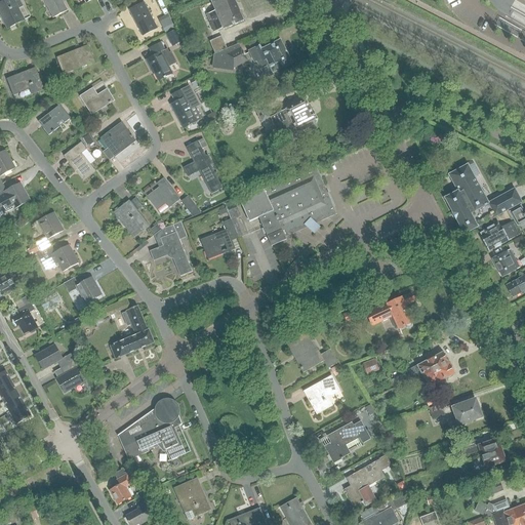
[(17,9),(23,6),(18,0),(16,0),(13,1),(12,0),(5,0),(0,3),(0,15),(6,29),(24,19),(17,9)]
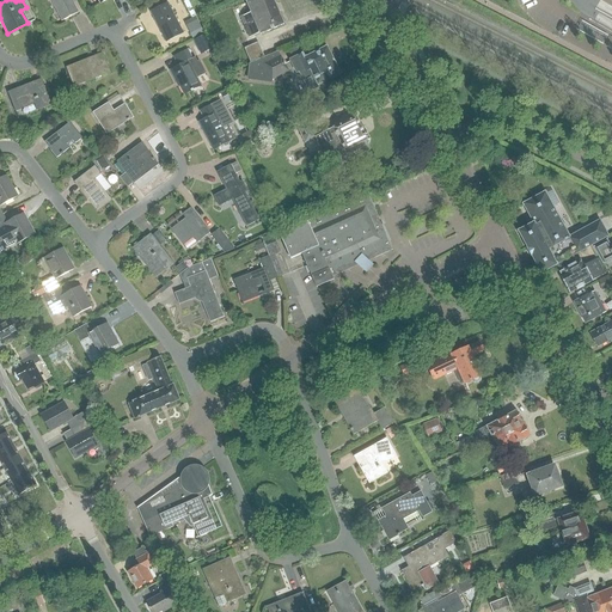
[(49,0),(61,22),(78,13),(72,0),(71,0),(49,0)]
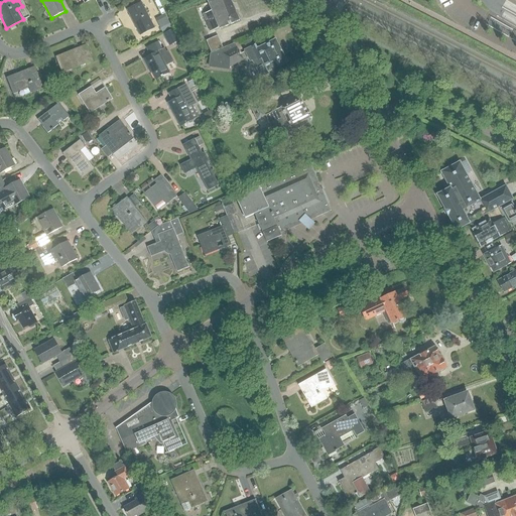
[(203,14),(210,31),(212,37),(206,40),(210,52),(222,47),(215,29),(219,28),(219,29),(239,21),(230,0),(207,0),(211,10),(203,14)]
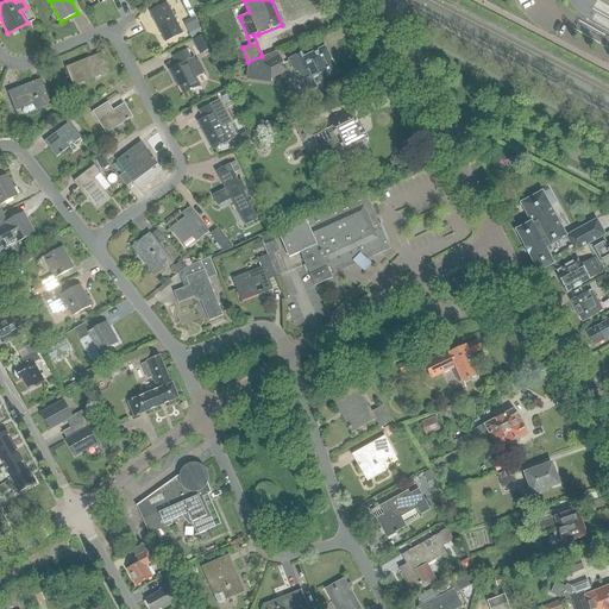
[(165,42),(182,33),(165,2),(149,12),(165,42)]
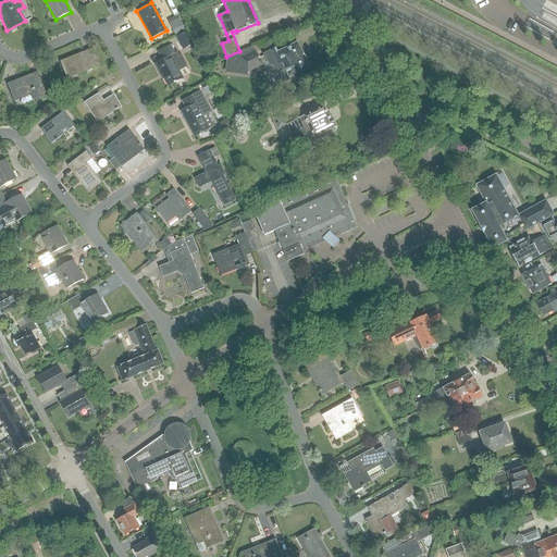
[(175,25),(171,27),(175,35),(185,29),(181,22),(177,15),(172,19),(175,25)]
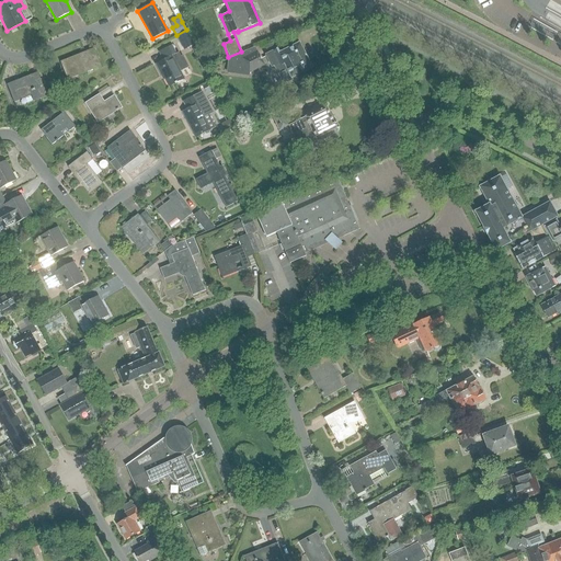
[(176,37),(183,50),(194,45),(187,32),(176,37)]
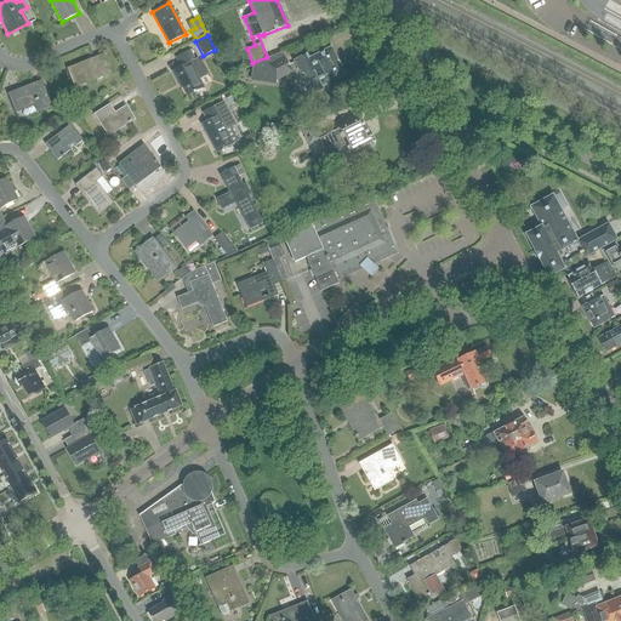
[(322,87),(346,75),(331,47),(309,60),(307,55),(294,61),(300,75),(303,73),(313,92),(315,91),(315,92),(323,90),(322,87)]
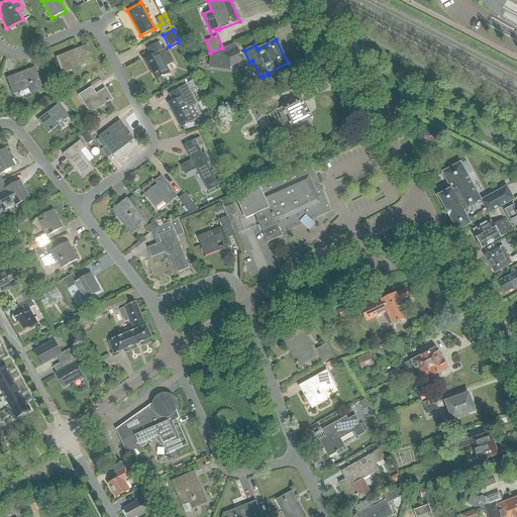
[(170,73),(166,66),(174,62),(168,52),(167,53),(165,48),(163,49),(159,42),(146,48),(150,56),(143,60),(148,68),(149,68),(156,80),(170,73)]
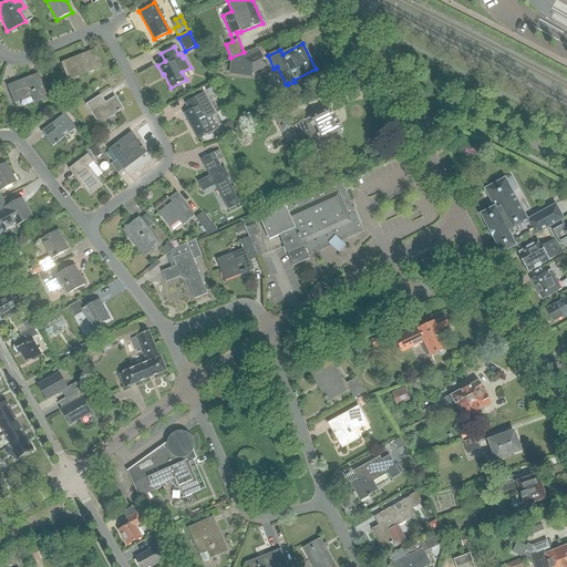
[(95,50),(84,53),(62,63),(68,79),(101,65),(95,50)]
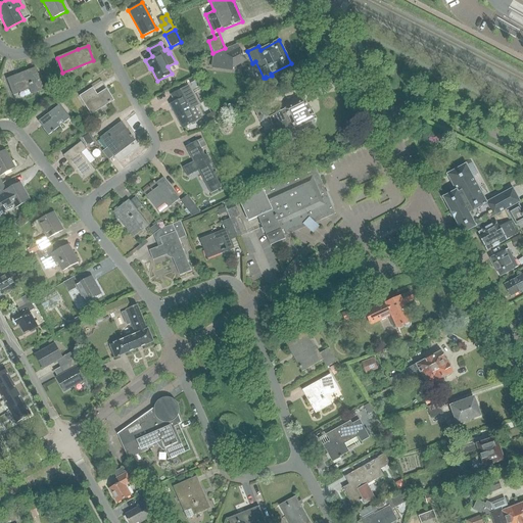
[(247,61),(239,46),(204,63),(204,64),(206,63),(214,78),(211,79),(212,79),(224,74),(224,73),(222,74),(224,67),(231,63),(237,65),(235,66),(236,66),(247,61)]
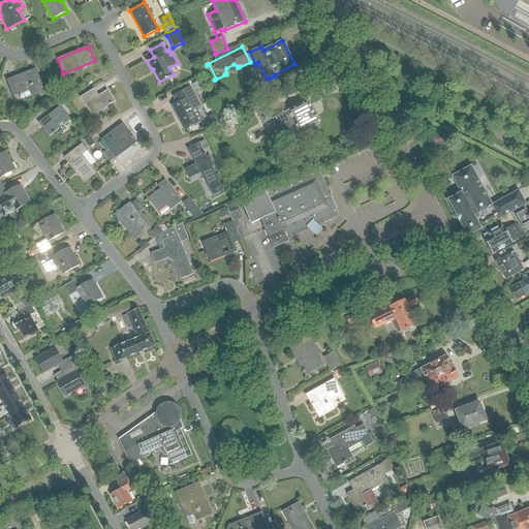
[(5,81),(12,96),(29,90),(31,96),(43,91),(34,68),(5,81)]
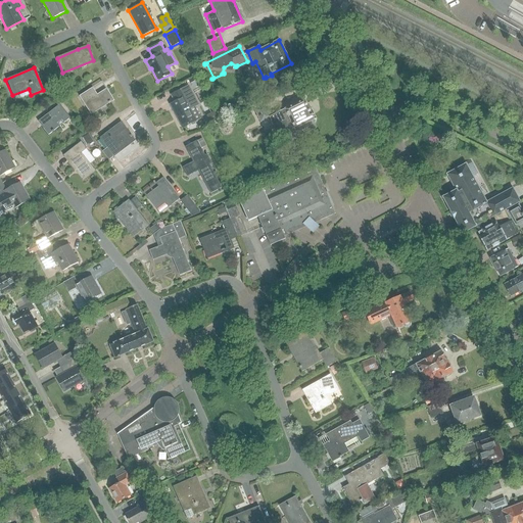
[(188,81),(192,87),(198,84),(195,77),(188,81)]
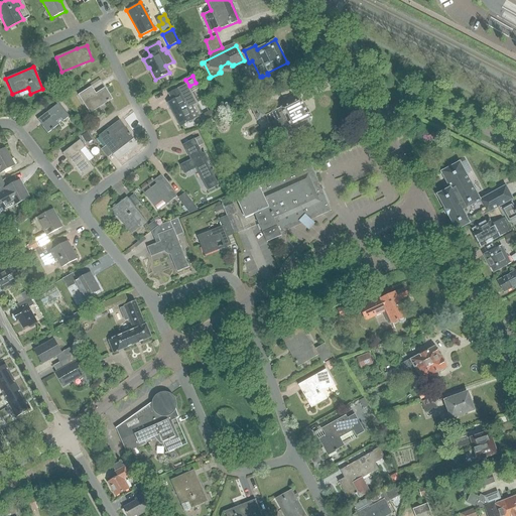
[(194,120),(187,109),(196,105),(185,85),(168,94),(172,101),(167,104),(179,127),(194,120)]
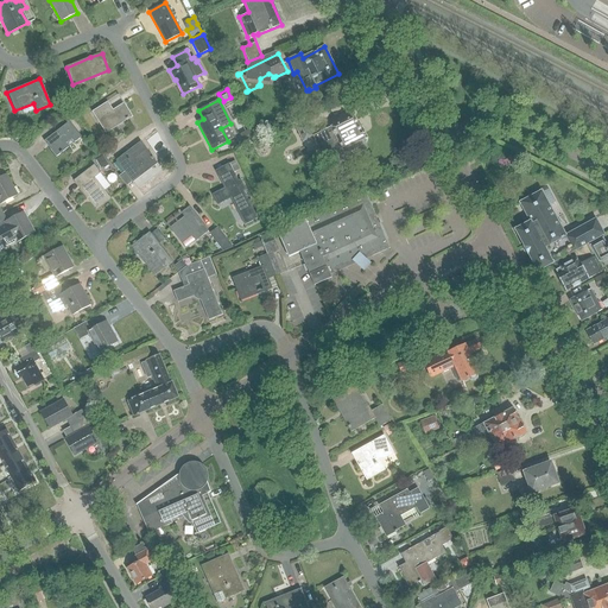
[(106,134),(132,116),(124,103),(113,111),(107,102),(92,112),(106,134)]
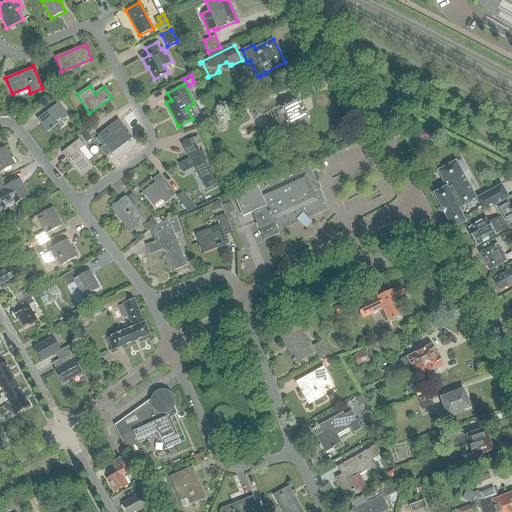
[(308,121),(310,117),(307,113),(304,112),(297,98),(266,114),(260,103),(249,108),(255,120),(264,116),(271,130),(286,122),(290,131),(301,125),(303,129),(309,126),(307,122),(309,121),(308,121)]
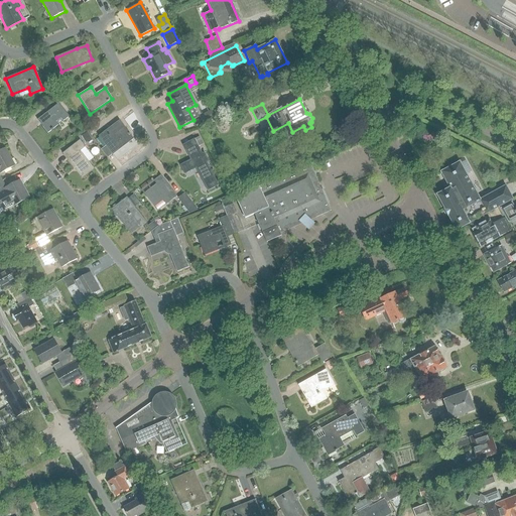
[(63,121),(69,117),(58,104),(37,120),(47,134),(57,125),(55,122),(60,118),(63,121)]
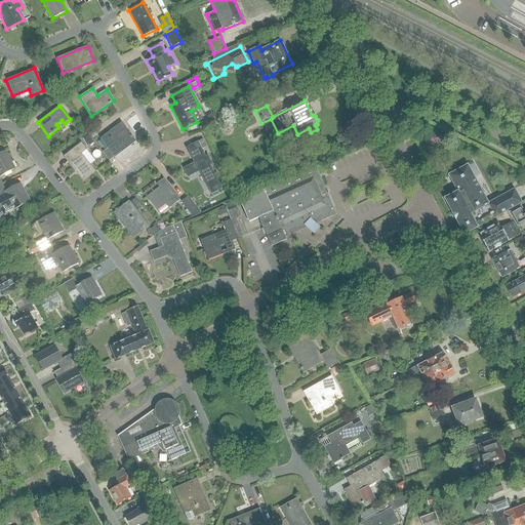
[(216,117),(213,111),(207,114),(210,120),(216,117)]
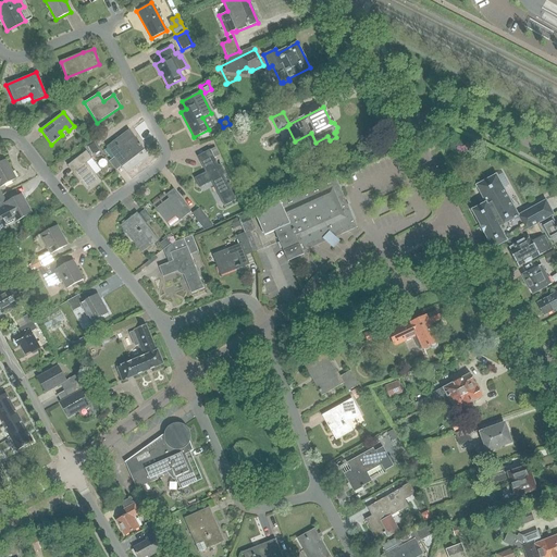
[(121,166),(144,150),(128,131),(107,147),(121,166)]
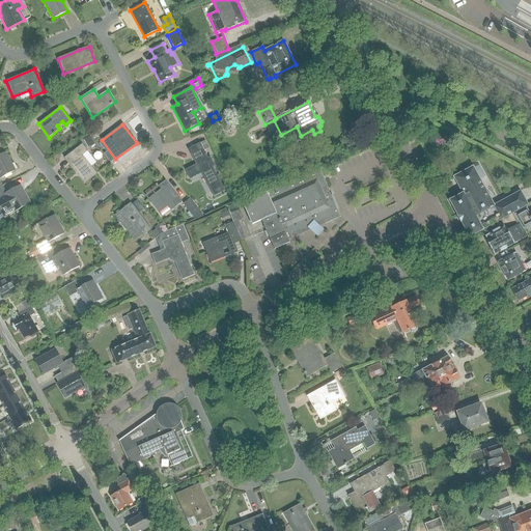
[(208,159),(204,150),(208,148),(204,141),(200,143),(188,149),(191,156),(193,155),(198,163),(185,170),(189,179),(202,172),(216,197),(225,192),(213,167),(215,166),(210,158),(208,159)]
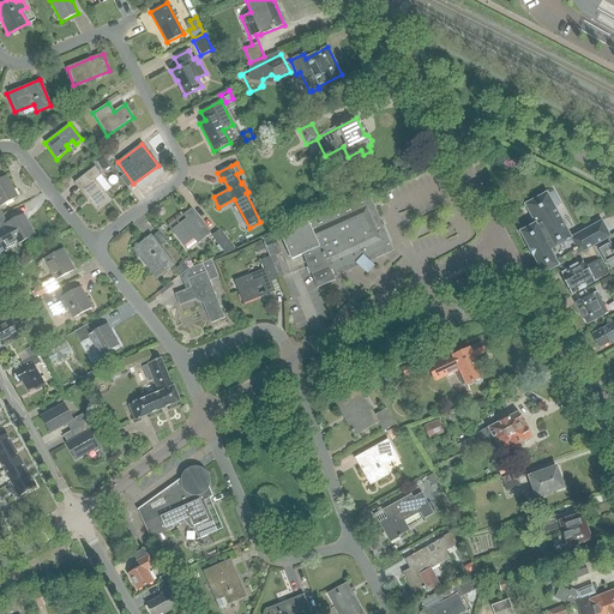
[(97,211),(110,202),(94,180),(100,175),(95,168),(78,181),(83,188),(80,191),(97,211)]
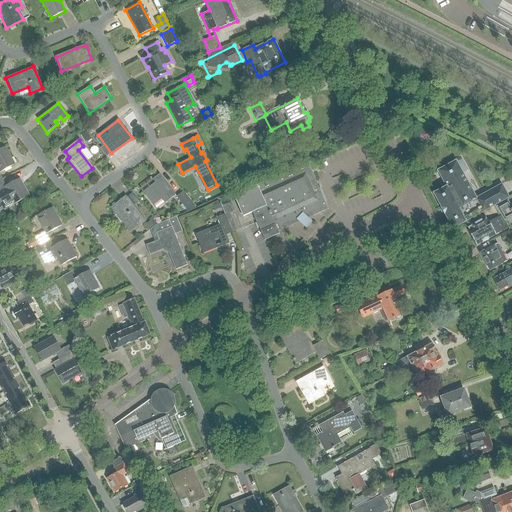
[(0,180),(2,179),(0,175),(0,172),(15,164),(5,147),(0,149),(0,180)]
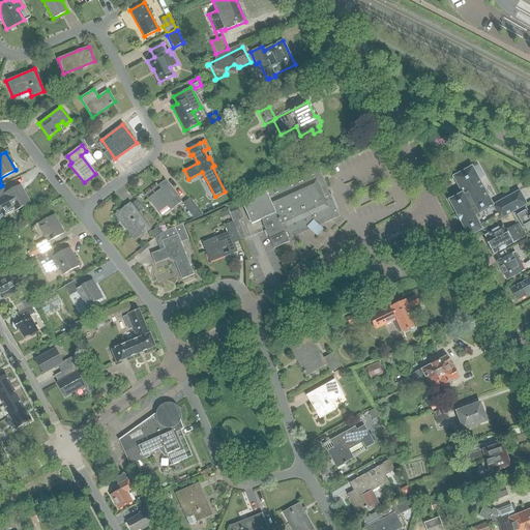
[(482,228),(526,204),(519,192),(492,205),(472,167),(453,177),(462,194),(448,200),(468,237),(483,230),(482,228)]
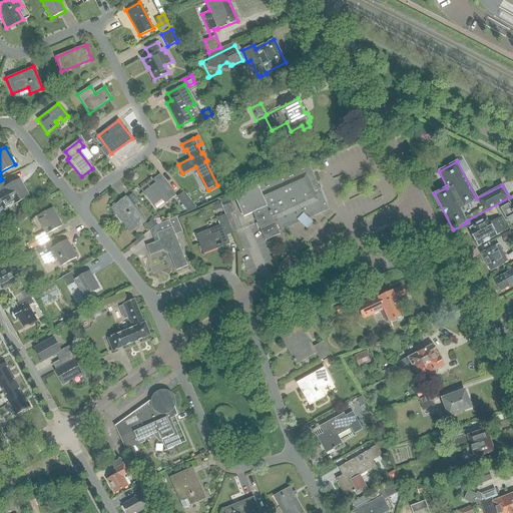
[(252,213),(257,223),(254,224),(258,229),(260,228),(265,240),(267,240),(280,234),(278,230),(300,220),(306,225),(309,221),(305,217),(328,207),(308,163),(233,196),(242,217),(252,213)]
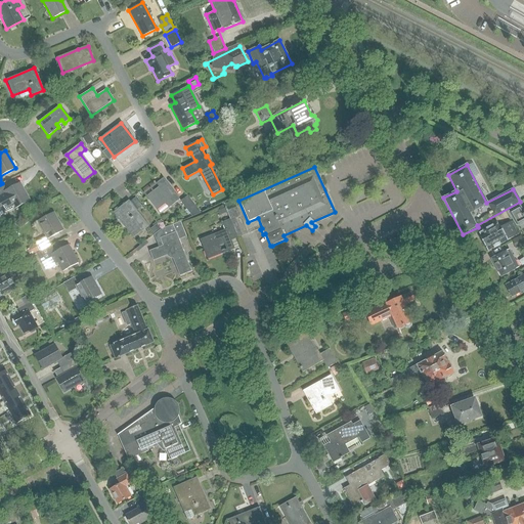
[(169,208),(179,200),(163,178),(156,184),(159,187),(146,198),(156,210),(165,204),(169,208)]
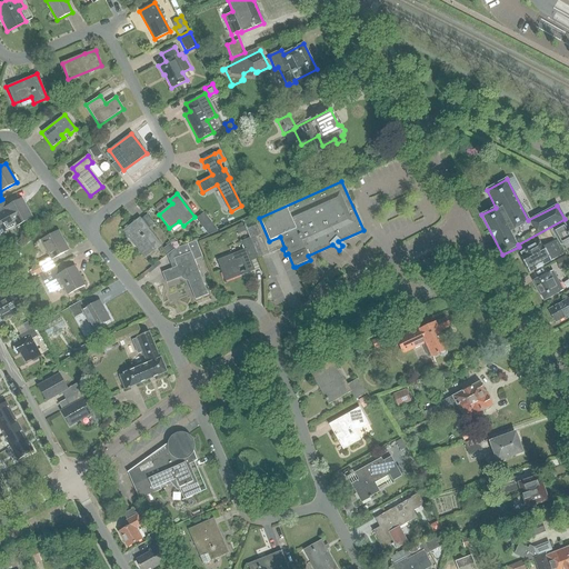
[(7,207),(2,199),(0,200),(0,225),(3,223),(6,229),(8,230),(15,227),(15,228),(32,218),(21,199),(7,207)]
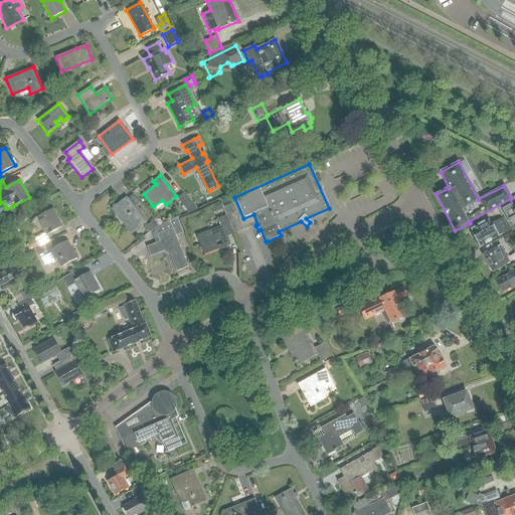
[(177,197),(189,212),(196,210),(183,192),(177,197)]
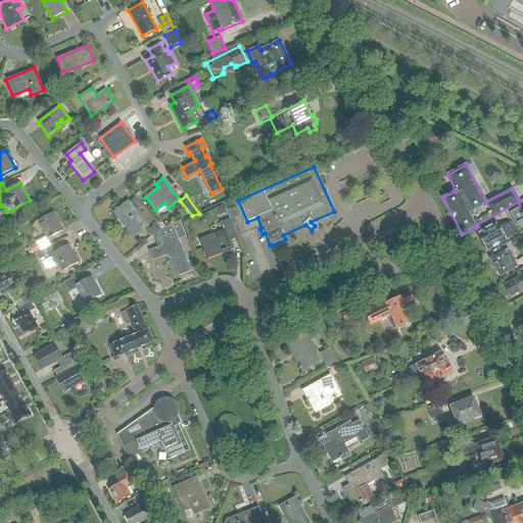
[(133,238),(148,226),(129,200),(112,212),(133,238)]
